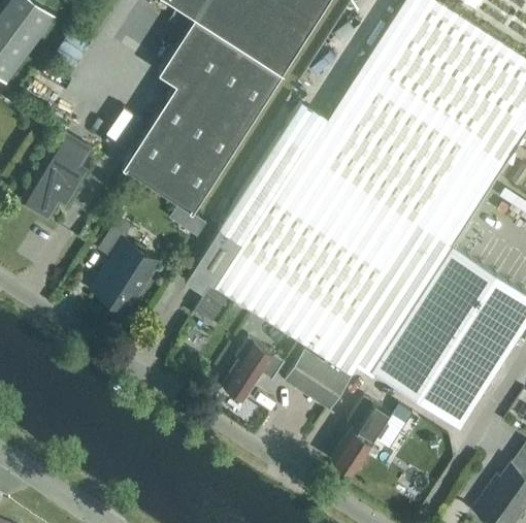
[(0,83),(5,87),(55,20),(28,0),(25,0),(0,33),(0,83)]
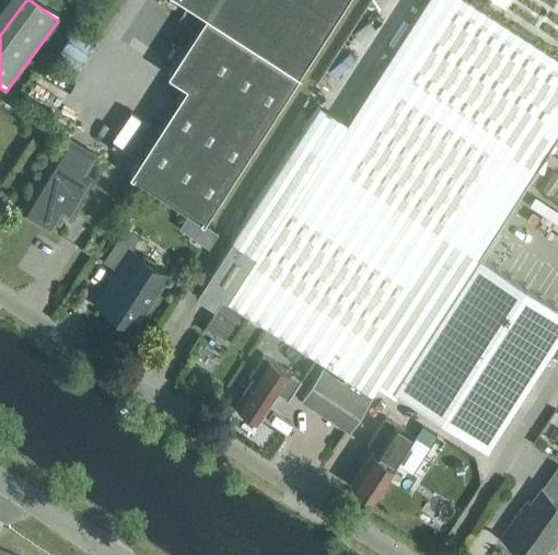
[(299,77),(348,0),(178,0),(208,19),(170,80),(188,92),(131,181),(205,228),(301,78),(299,77)]
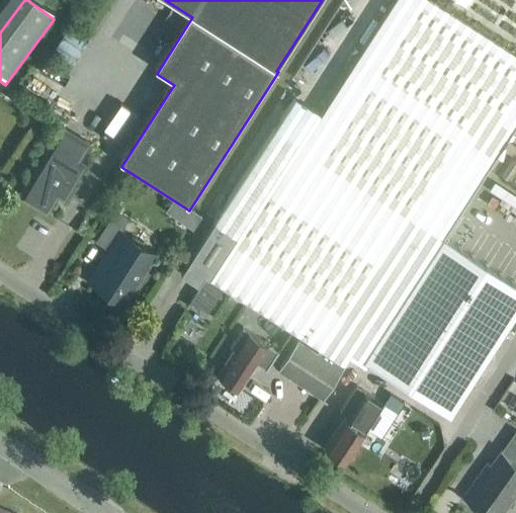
[(398,0),(323,118),(295,101),(215,227),(216,228),(182,279),(199,289),(205,280),(301,341),(298,345),(279,374),(325,404),(353,359),(451,423),(515,322),(515,289),(444,243),(515,132),(515,58),(426,0),(398,0)]
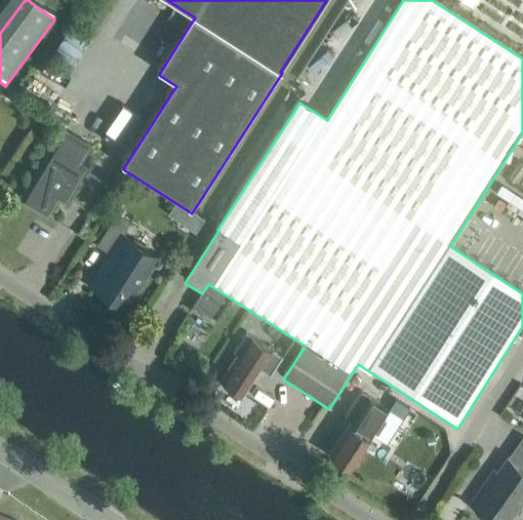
[(67,208),(73,198),(88,172),(81,168),(91,151),(64,133),(21,205),(49,222),(59,204),(67,208)]
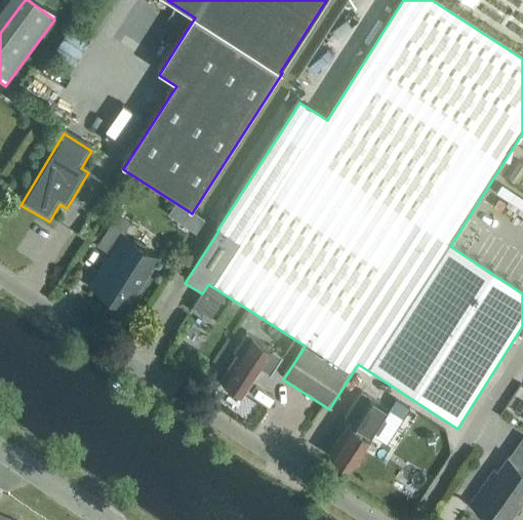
[(127,313),(159,263),(124,239),(132,227),(118,218),(98,249),(112,257),(91,289),(127,313)]
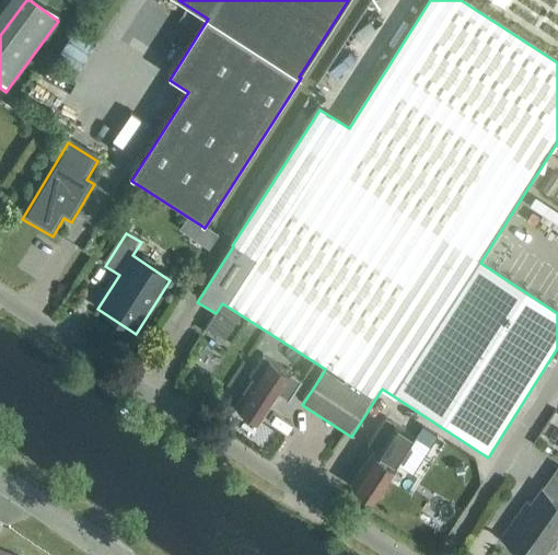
[(225,345),(243,319),(223,307),(207,332),(225,345)]
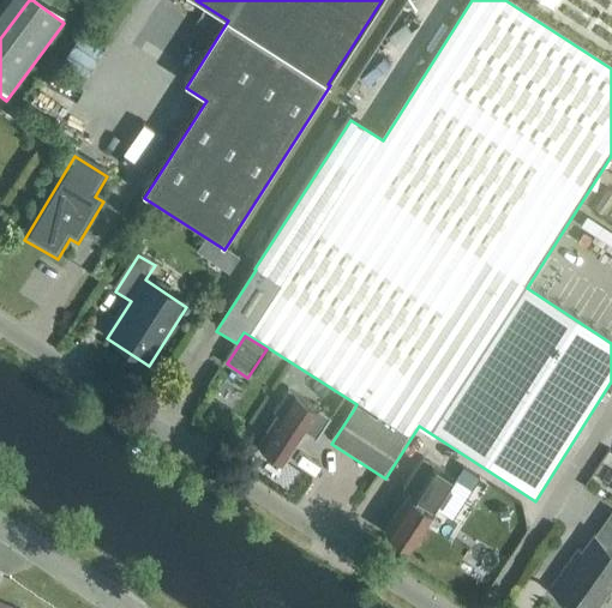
[(333,423),(289,395),(275,416),(280,420),(258,452),(285,470),(306,438),(318,445),(333,423)]
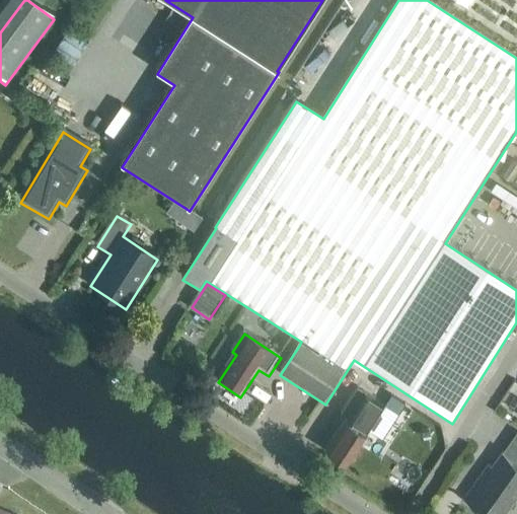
[(326,455),(348,468),(360,450),(362,451),(369,441),(367,440),(368,438),(367,437),(368,434),(370,435),(386,411),(359,393),(343,418),(350,422),(349,425),(347,424),(326,455)]
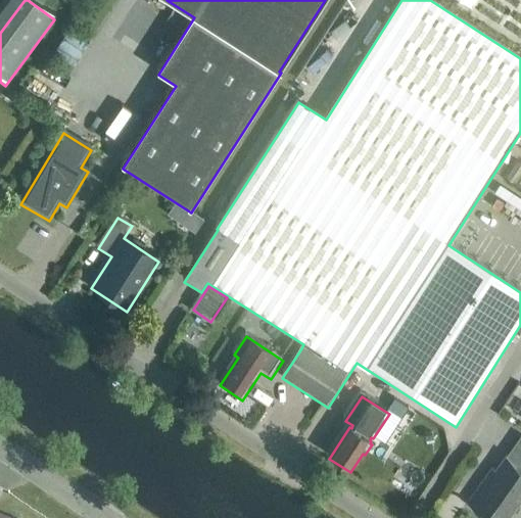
[(520,469),(508,460),(498,475),(493,473),(470,507),(485,517),(512,517),(520,505),(520,469)]
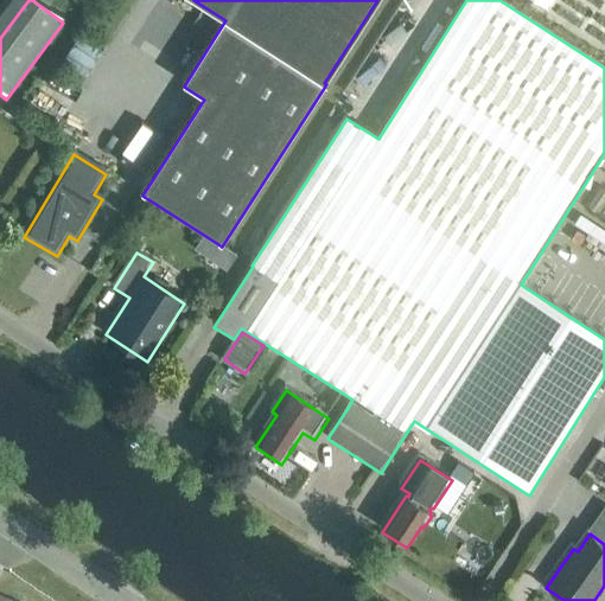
[(503,560),(485,547),(473,563),(492,576),(503,560)]
